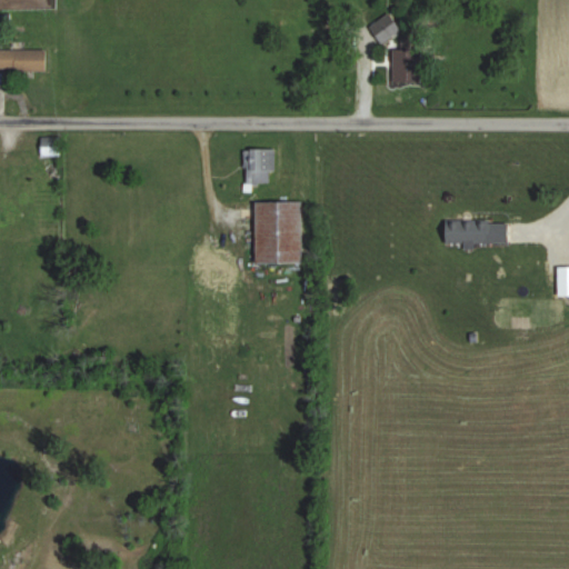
[(395,35),(395,18),(376,18),(376,35),(395,35)]
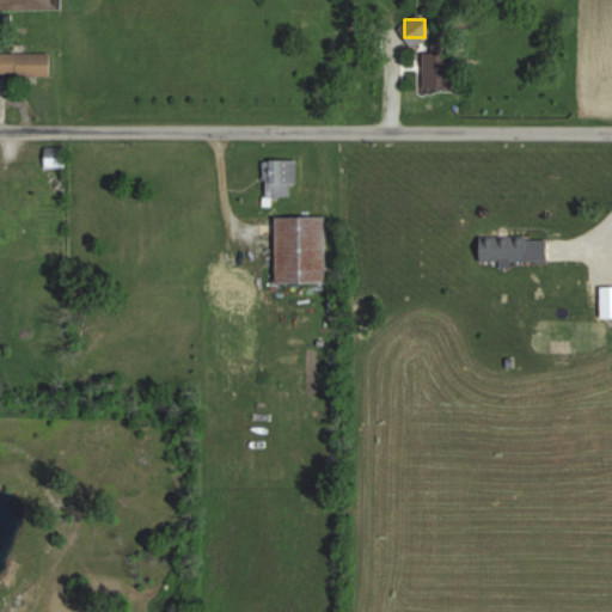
[(421,51),(421,89),(452,89),(452,51),(421,51)]
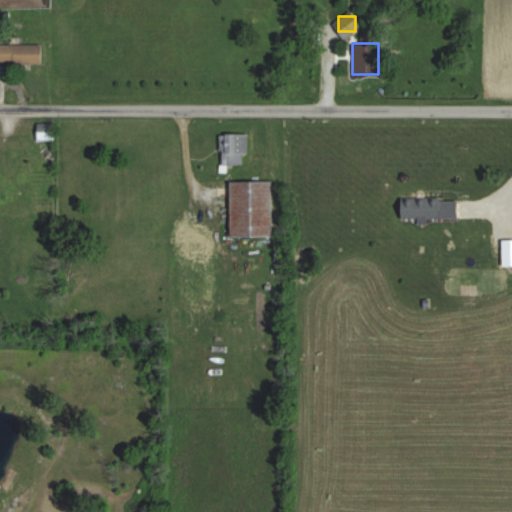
[(0,62),(41,63),(41,44),(0,44),(0,62)]
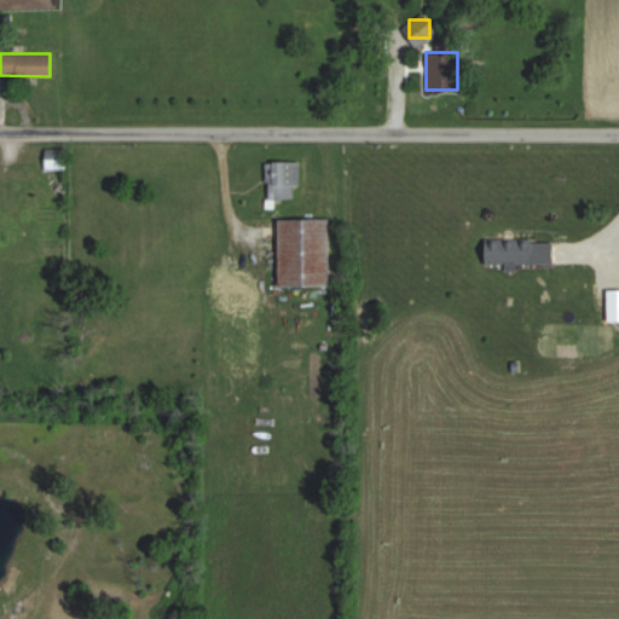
[(64,149),(41,149),(41,180),(64,180),(64,149)]
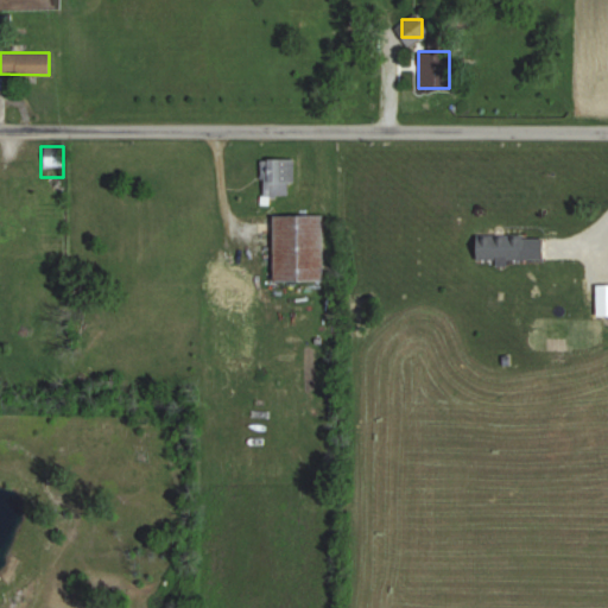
[(293,159),(261,159),(261,192),(285,192),(285,182),(293,182),(293,159)]
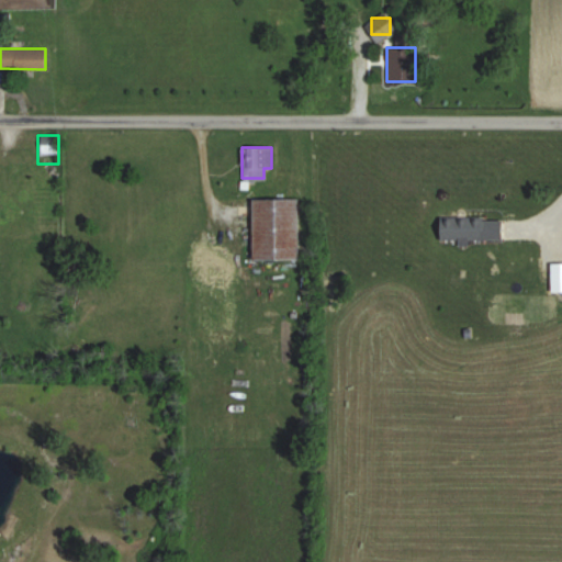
[(249,199),(249,259),(299,259),(299,199),(249,199)]
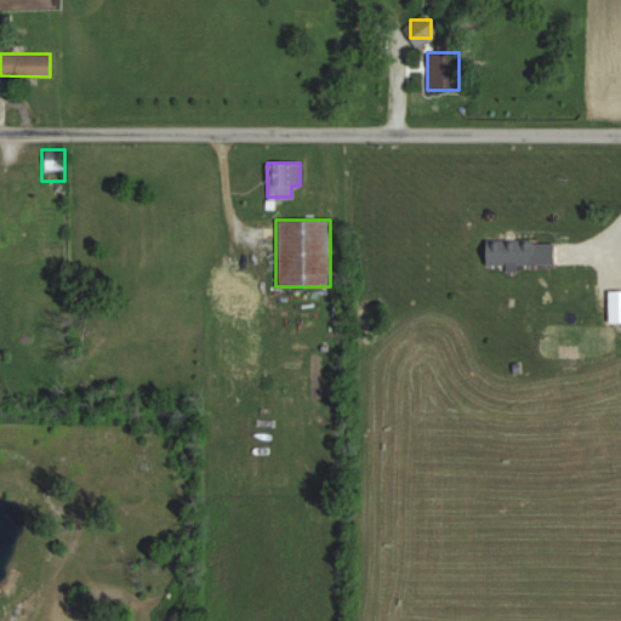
[(553,265),(553,241),(480,241),(480,265),(553,265)]
